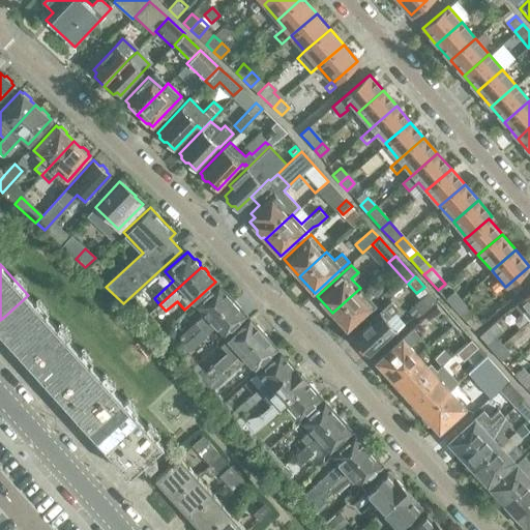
[(214,316),(232,300),(231,299),(231,296),(227,292),(225,292),(217,285),(196,305),(204,315),(180,336),(185,343),(214,316)]
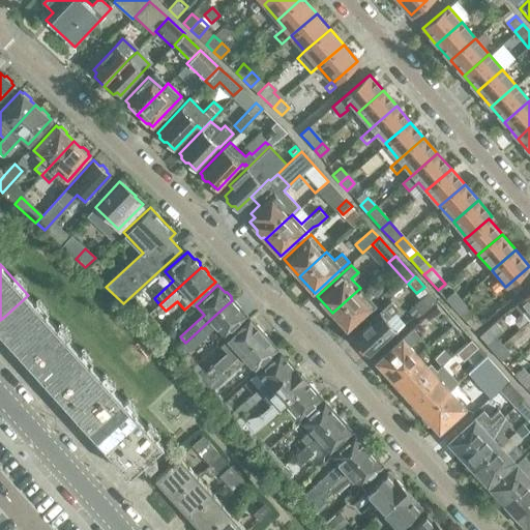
[(360,288),(332,313),(348,330),(376,305),(360,288)]
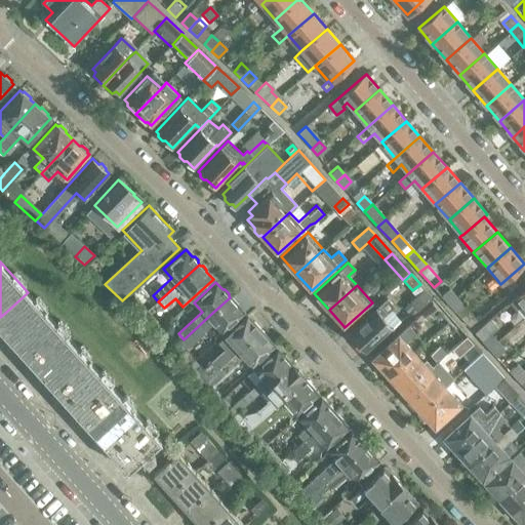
[(417,310),(432,297),(423,288),(409,300),(417,310)]
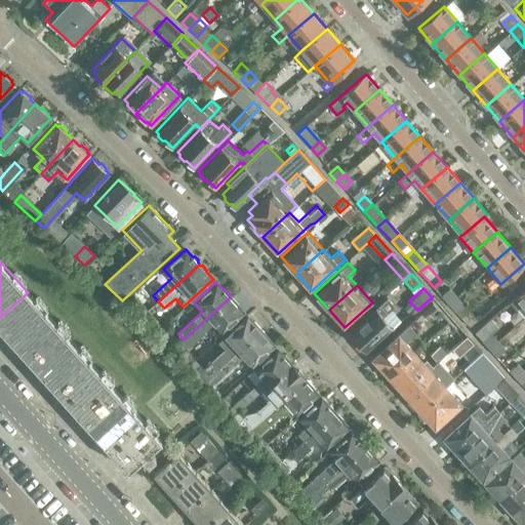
[(455,296),(448,288),(440,294),(448,303),(455,296)]
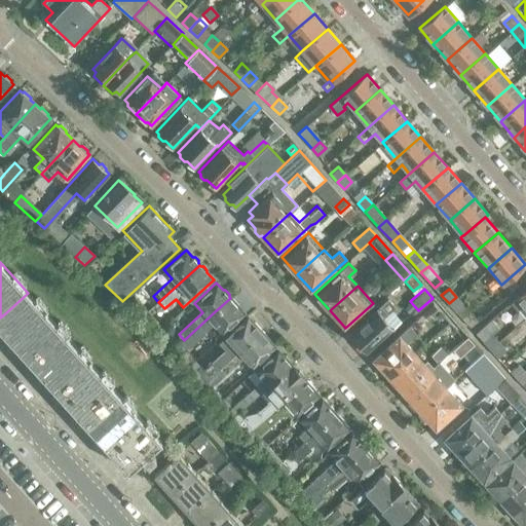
[(524,305),(525,307),(525,289),(510,303),(517,311),(524,305)]
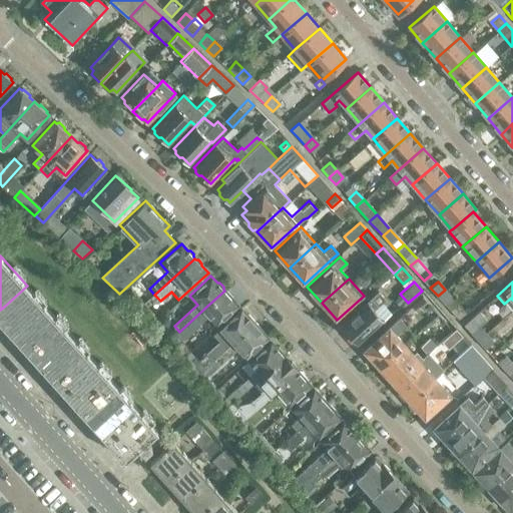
[(70,334),(27,286),(5,306),(0,310),(0,321),(13,336),(9,339),(15,345),(18,342),(37,363),(70,334)]
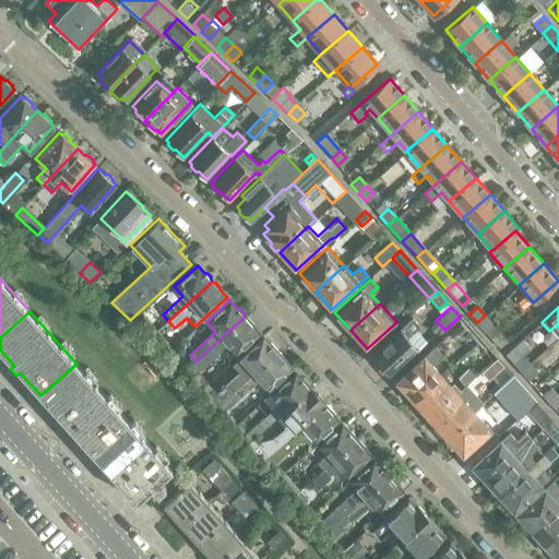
[(485,316),(477,322),(485,331),(492,324),(485,316)]
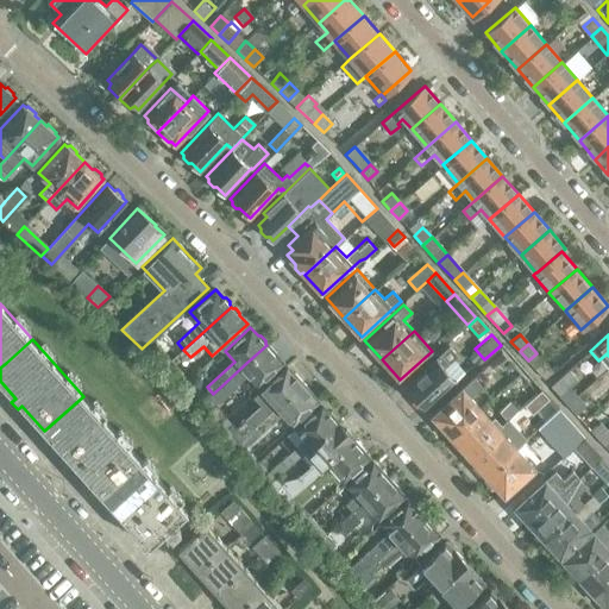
[(268,346),(267,345),(246,363),(213,394),(209,397),(217,407),(239,387),(237,384),(248,376),(257,385),(282,363),(275,355),(275,351),(271,346),(268,346)]
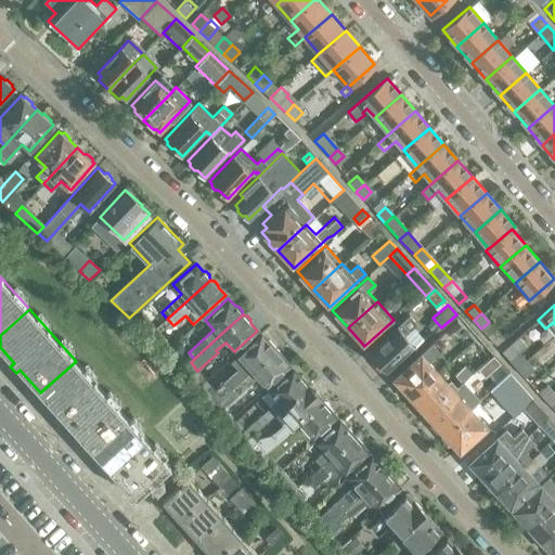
[(401,323),(370,352),(387,372),(423,339),(412,327),(415,325),(408,317),(401,323)]
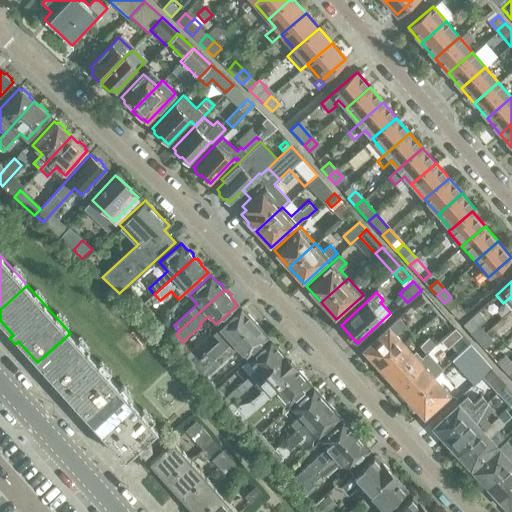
[(129,301),(138,311),(144,305),(135,295),(129,301)]
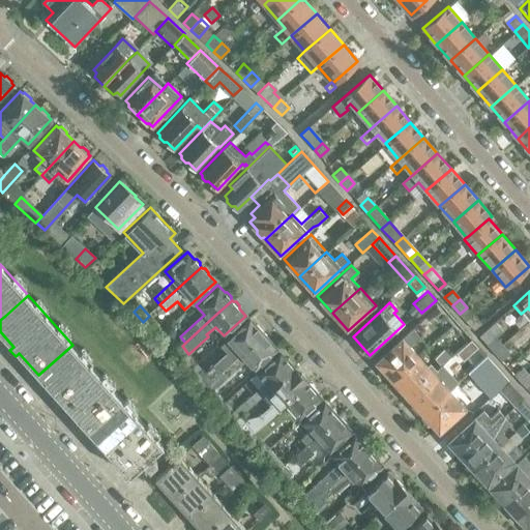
[(414,305),(408,311),(412,315),(417,310),(414,305)]
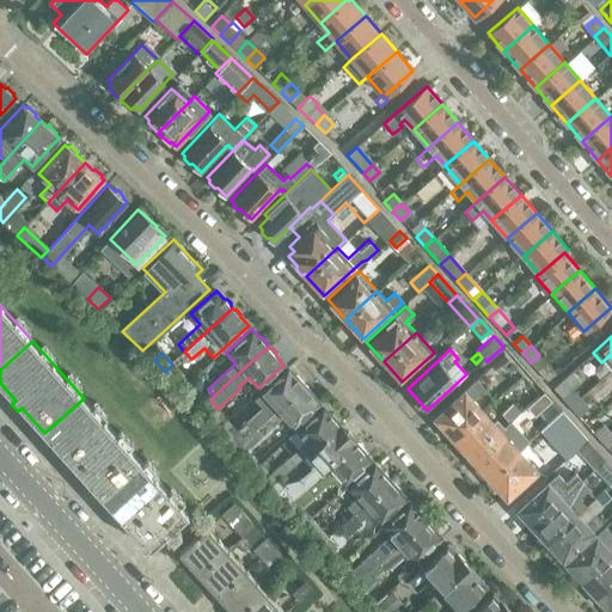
[(512,365),(505,356),(491,367),(499,375),(512,365)]
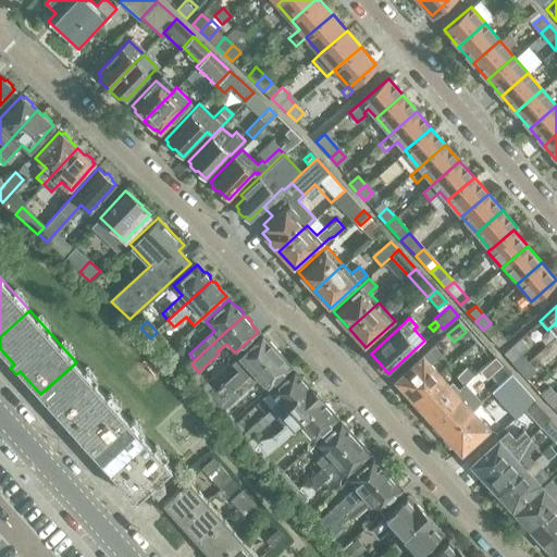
[(157,332),(150,338),(158,346),(164,341),(157,332)]
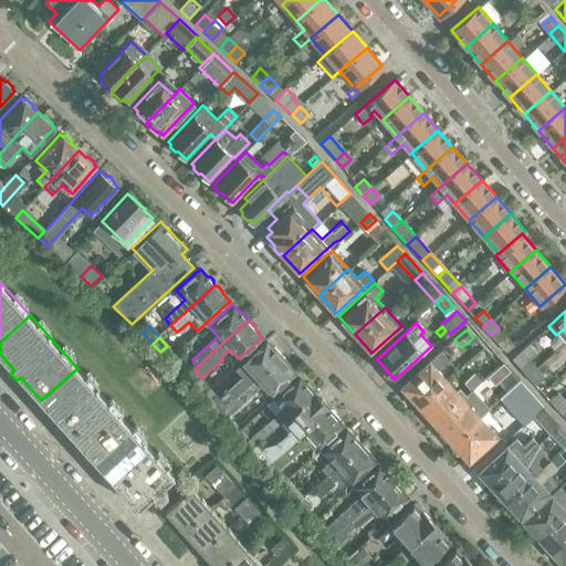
[(275,348),(272,348),(265,341),(233,369),(241,377),(218,398),(215,395),(206,402),(217,415),(280,357),(279,356),(279,353),(275,348)]
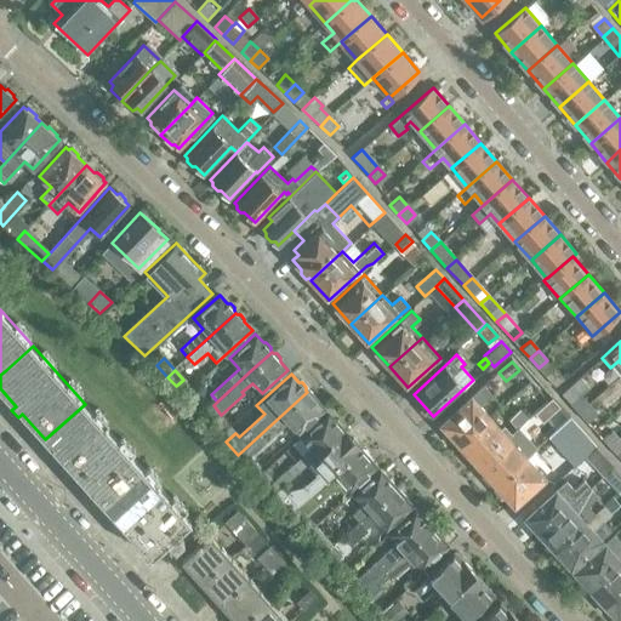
[(312,393),(308,393),(307,392),(238,455),(252,472),(258,466),(250,456),(278,432),(288,422),(297,433),(324,410),(317,402),(315,398),(312,393)]
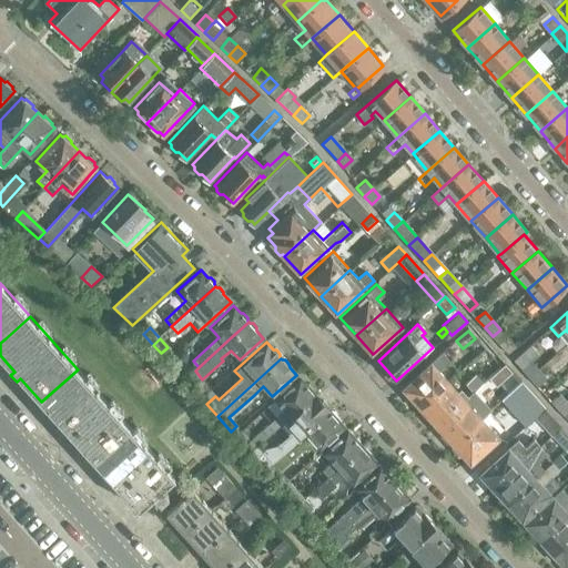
[(537,368),(529,361),(520,368),(528,376),(537,368)]
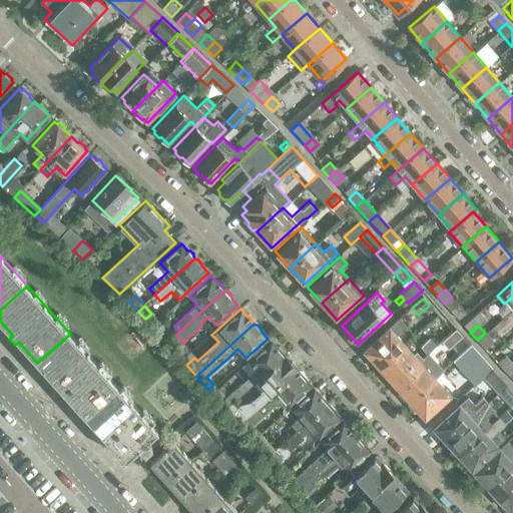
[(364,350),(379,367),(404,344),(395,334),(389,327),(364,350)]
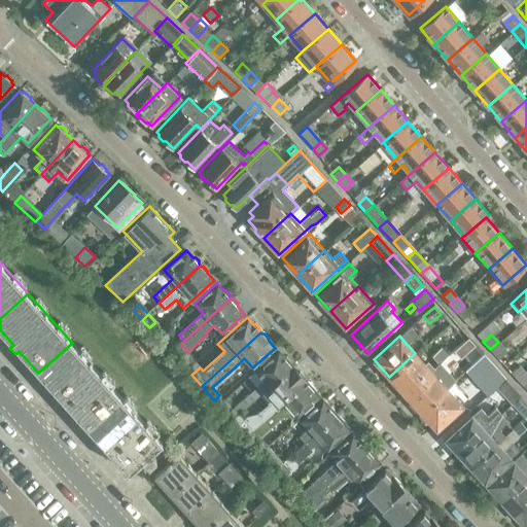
[(170,338),(164,343),(163,344),(171,352),(178,347),(170,338)]
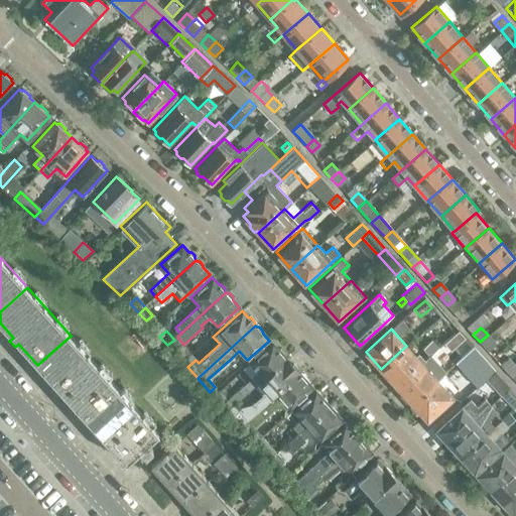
[(495,343),(488,335),(480,342),(487,350),(495,343)]
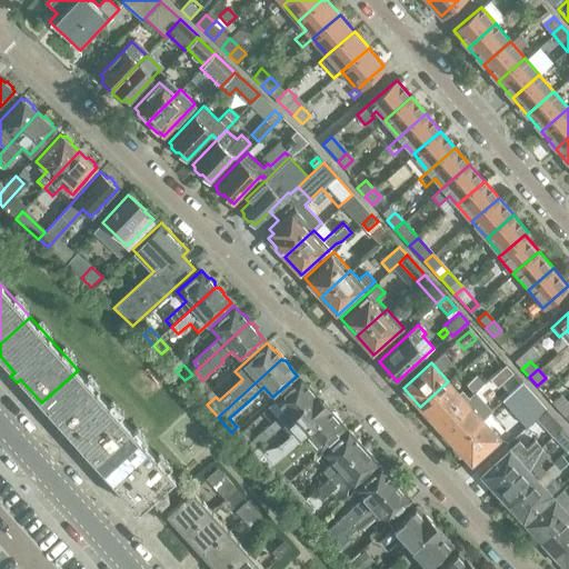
[(89,456),(126,422),(78,370),(41,402),(62,426),(58,429),(65,436),(68,432),(89,456)]
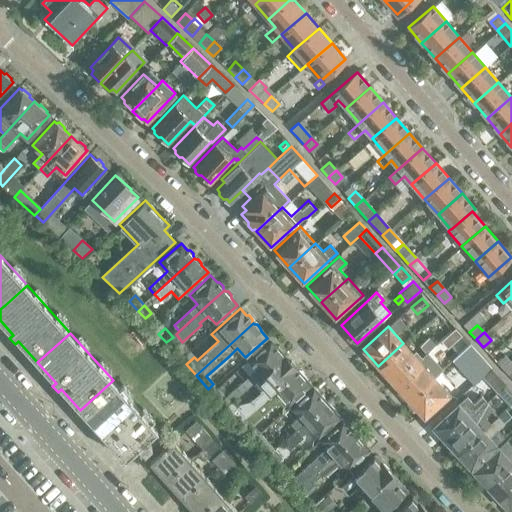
[(436,345),(429,337),(420,346),(427,354),(436,345)]
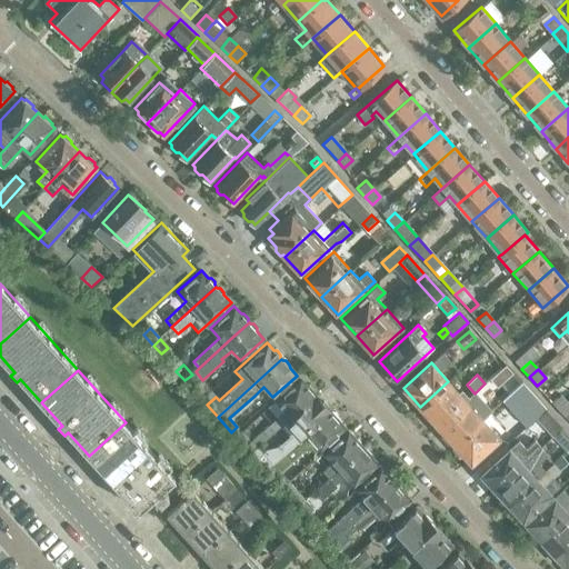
[(299,378),(276,400),(285,410),(248,442),(255,449),(258,446),(281,426),(290,417),(290,416),(315,395),(312,393),(315,391),(308,385),(307,387),(299,378)]
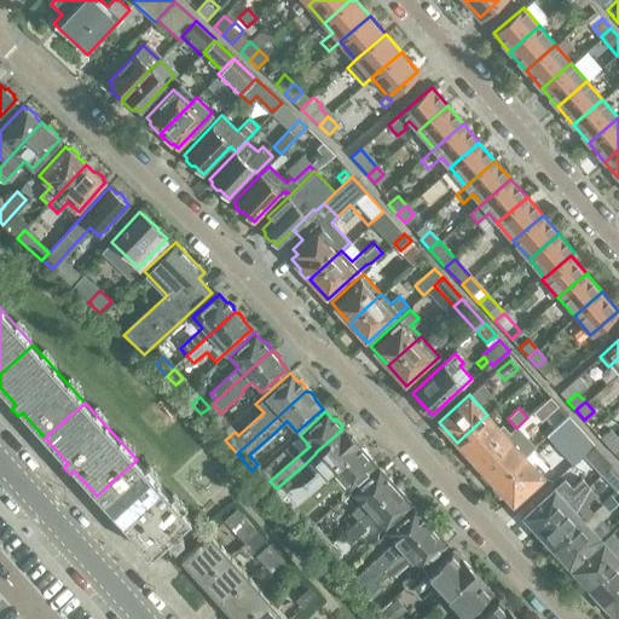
[(505,435),(487,415),(457,443),(475,463),(505,435)]
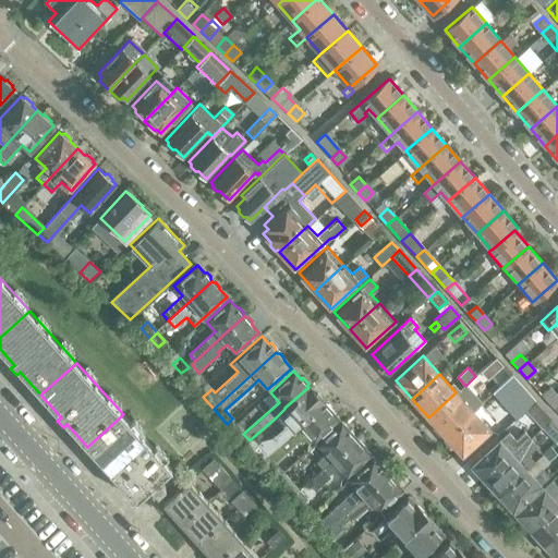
[(511,375),(493,392),(516,419),(535,401),(511,375)]
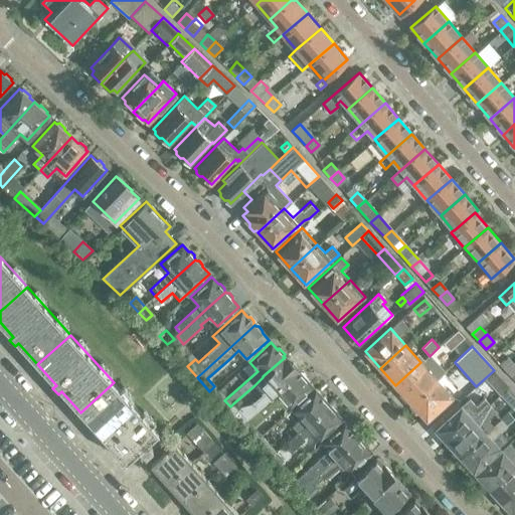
[(176,352),(182,359),(189,352),(186,349),(180,348),(176,352)]
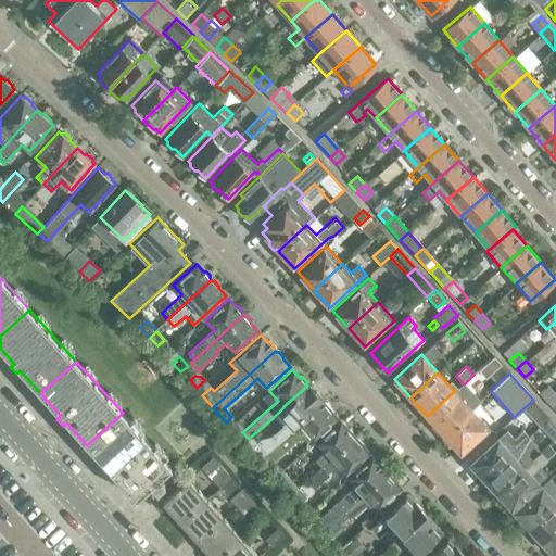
[(555,393),(547,384),(539,392),(546,401),(555,393)]
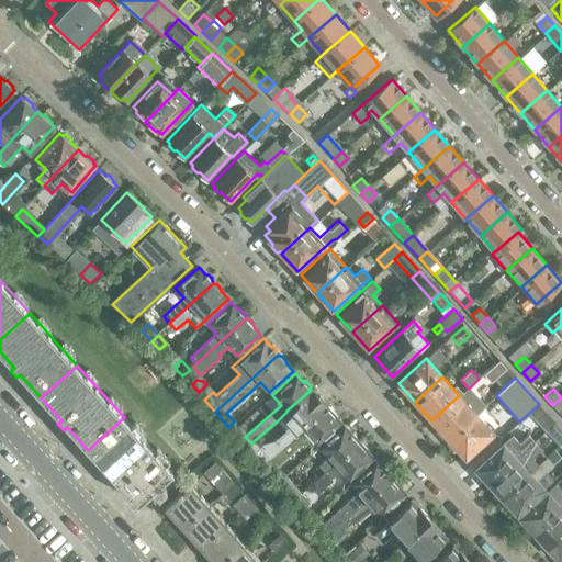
[(280,447),(325,406),(311,390),(287,411),(287,412),(278,420),(287,430),(274,441),(280,447)]
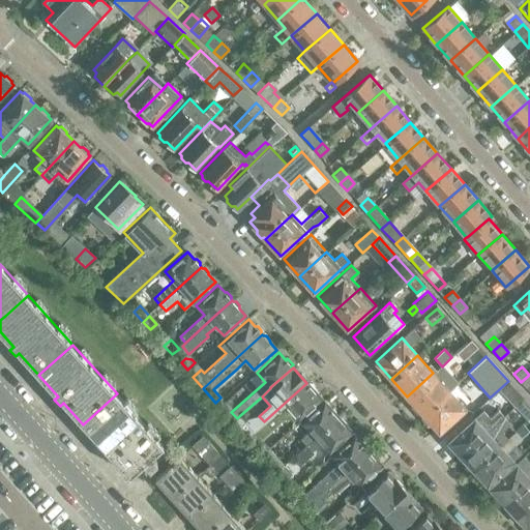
[(449,389),(433,373),(407,396),(423,413),(449,389)]
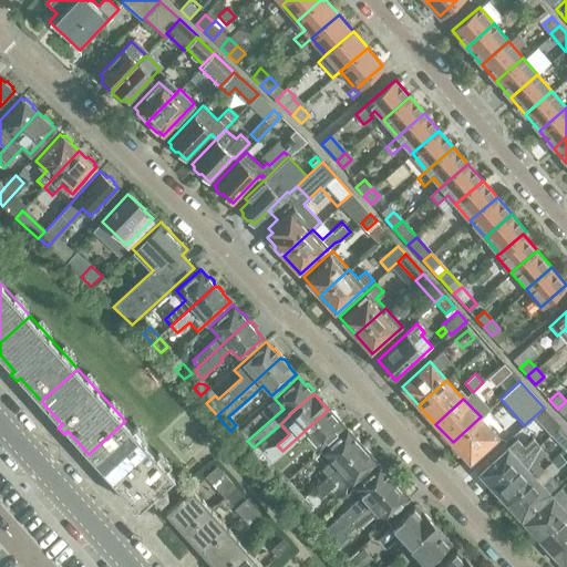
[(566,415),(566,402),(566,401),(557,409),(565,418),(566,415)]
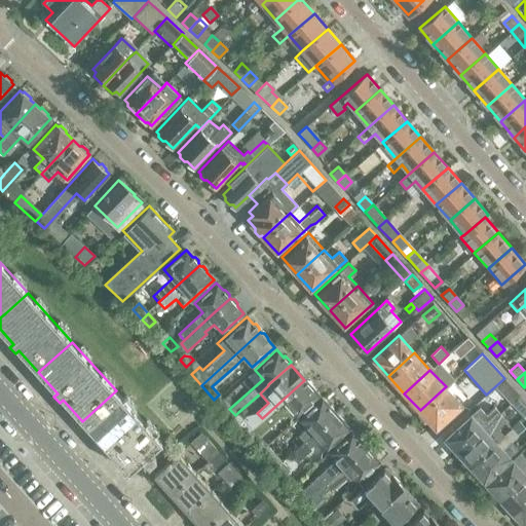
[(307,380),(305,381),(304,380),(262,418),(252,427),(257,434),(259,436),(282,414),(296,415),(318,396),(312,389),(314,387),(307,380)]
